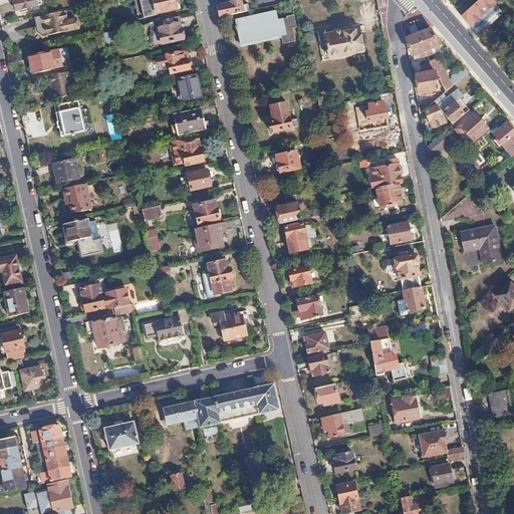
[(37,0),(14,0),(17,10),(38,6),(37,0)]
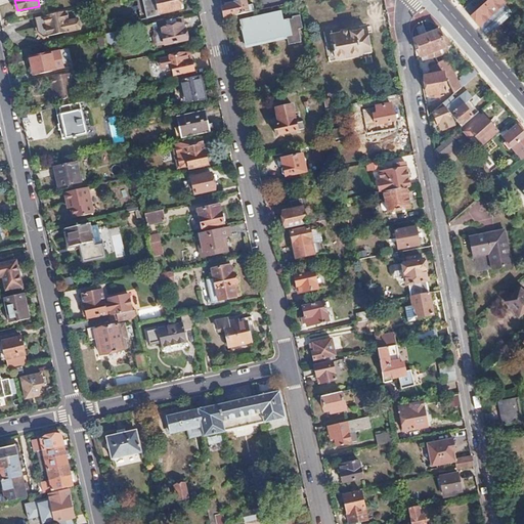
[(180,9),(178,0),(156,0),(160,14),(180,9)]
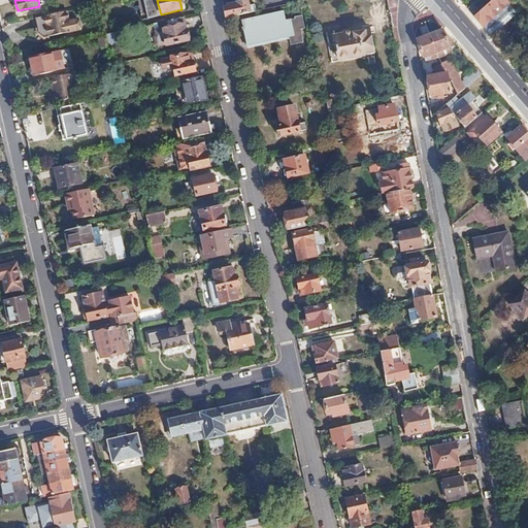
[(248,0),(223,6),(226,19),(256,10),(256,5),(250,6),(248,0)]
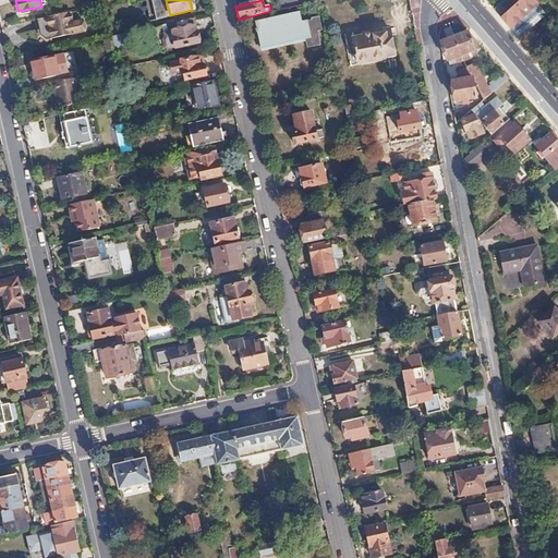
[(502,19),(513,8),(506,0),(505,0),(495,10),(497,12),(502,19)]
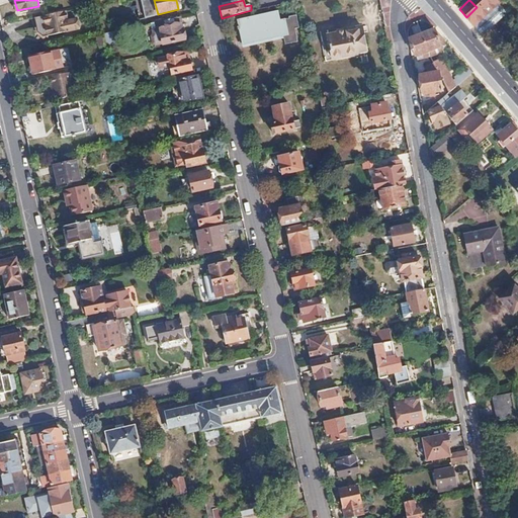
[(485,0),(477,7),(466,17),(475,26),(489,13),(499,4),(497,1),(498,0),(485,0)]
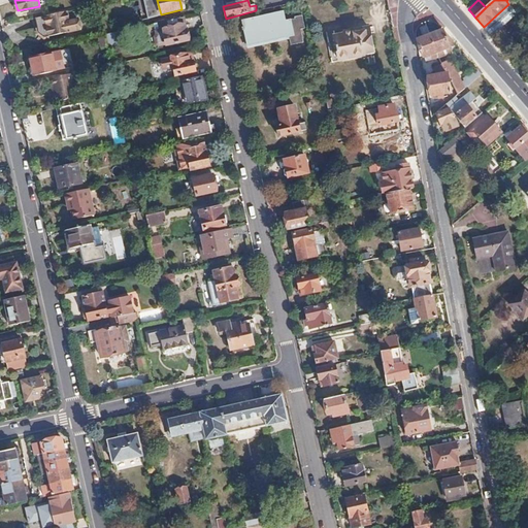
[(492,37),(518,14),(508,4),(498,13),(484,27),(492,37)]
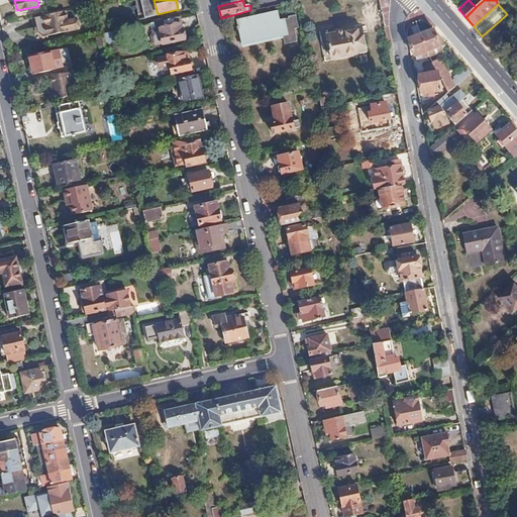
[(41,17),(43,26),(52,24),(55,34),(68,31),(67,28),(76,25),(77,29),(85,27),(83,18),(75,20),(73,10),(41,17)]
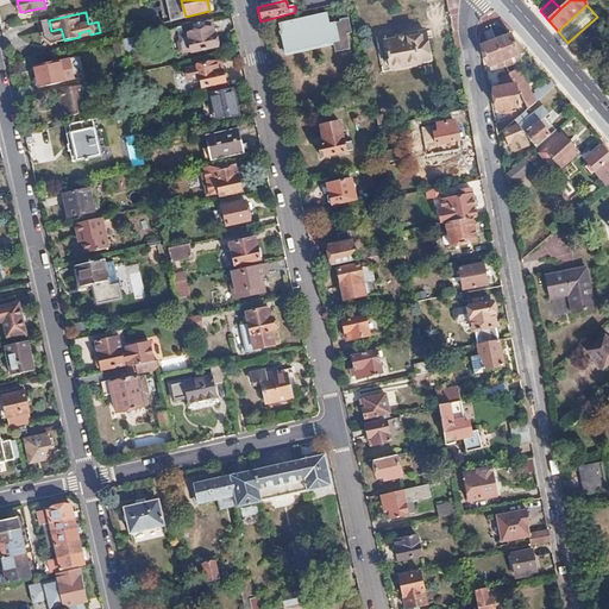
[(340,33),(337,17),(324,20),(325,23),(316,24),(315,17),(278,25),(284,50),(321,43),(322,52),(338,49),(336,35),(340,33)]
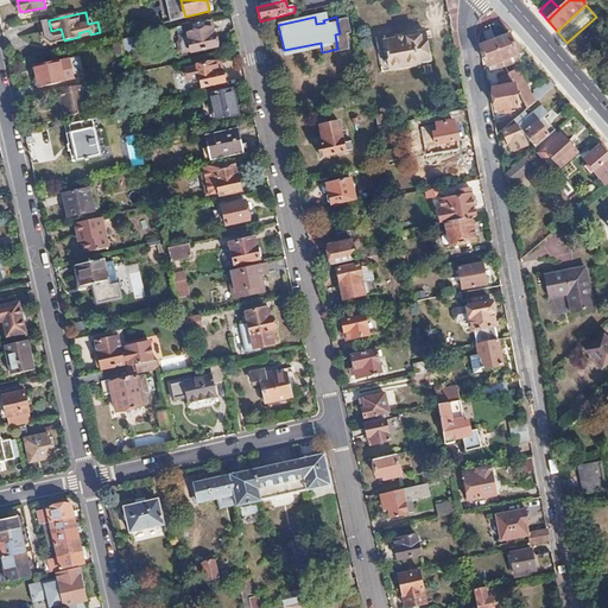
[(214,35),(210,19),(168,29),(172,52),(178,51),(182,54),(192,51),(217,45),(215,35),(214,35)]
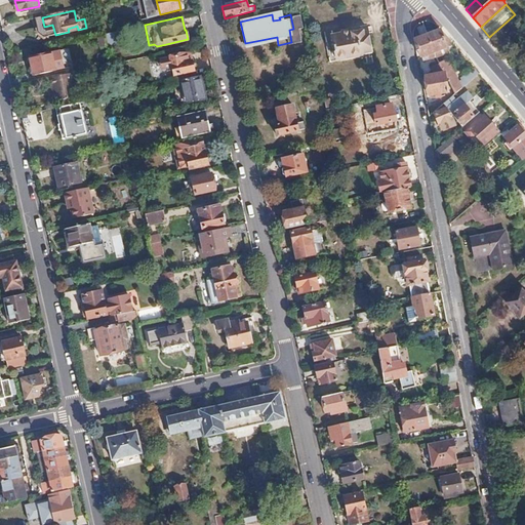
[(52,25),(44,27),(45,32),(49,37),(55,35),(52,25)]
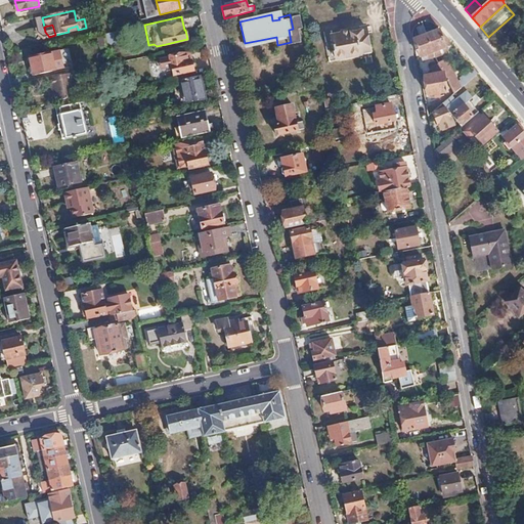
[(370,51),(365,28),(342,33),(343,34),(331,37),(336,60),(361,55),(360,53),(370,51)]
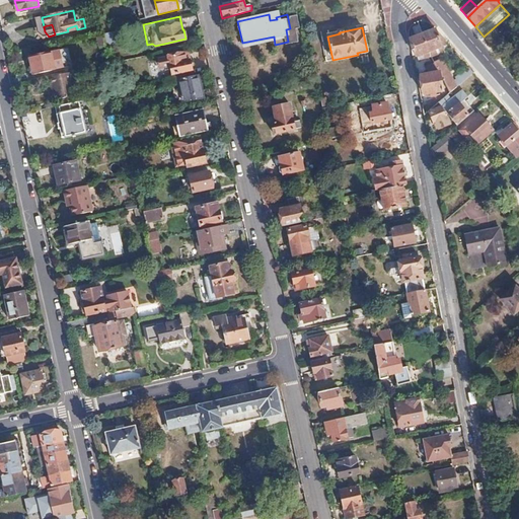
[(448,44),(436,29),(435,28),(423,33),(426,43),(431,56),(435,55),(432,50),(440,47),(448,44)]
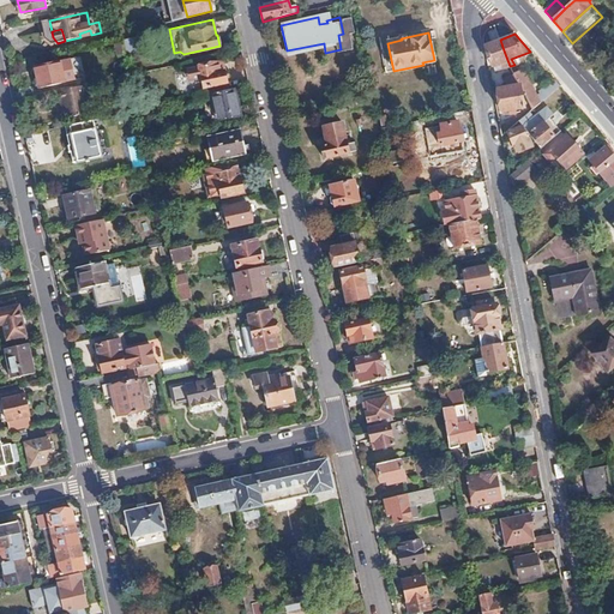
[(124,40),(115,41),(120,56),(127,54),(124,40)]
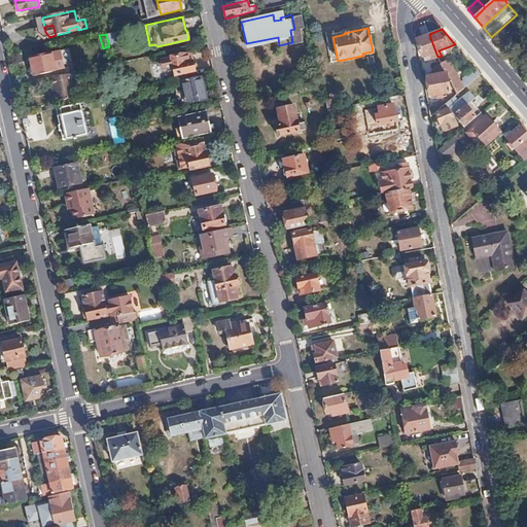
[(437,57),(432,43),(429,34),(416,39),(419,54),(419,58),(422,58),(423,62),(437,57)]
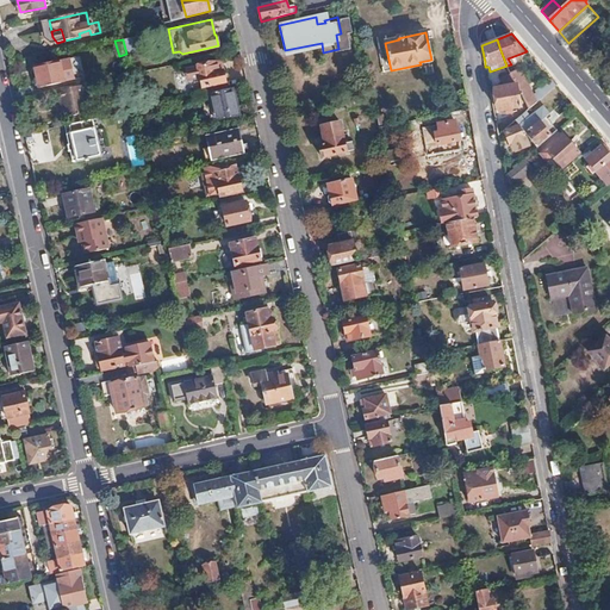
[(39,87),(64,81),(61,60),(35,66),(39,87)]
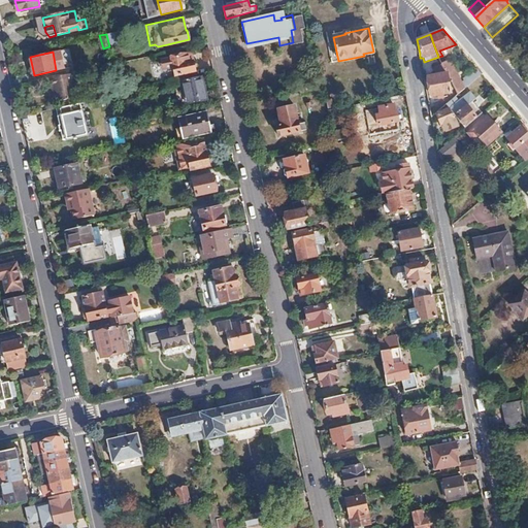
[(176,75),(177,81),(183,80),(196,77),(195,71),(196,71),(193,61),(190,61),(188,54),(161,60),(165,76),(176,75)]
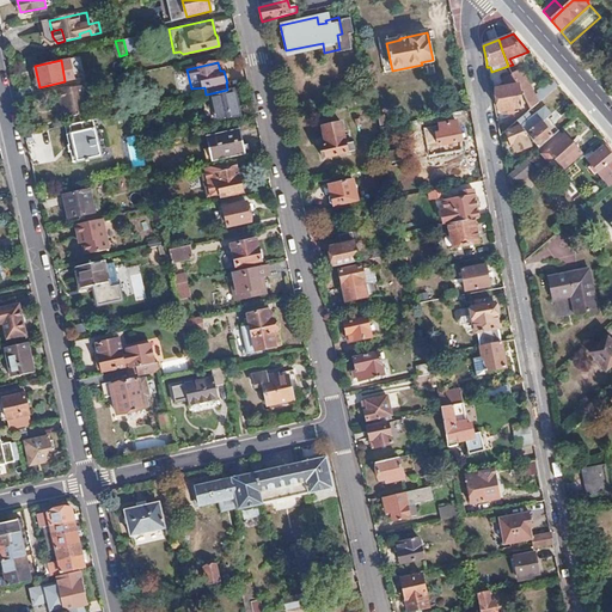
[(524,77),(520,69),(512,74),(515,81),(524,77)]
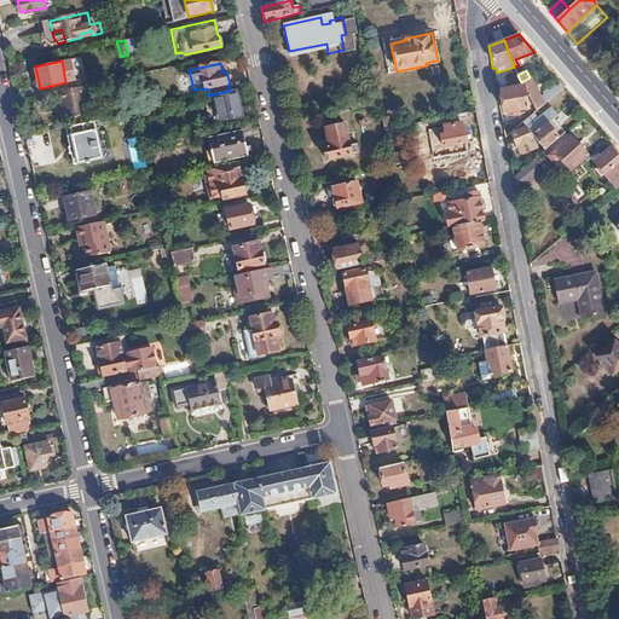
[(521,82),(518,75),(518,76),(510,80),(514,88),(524,86),(521,82)]
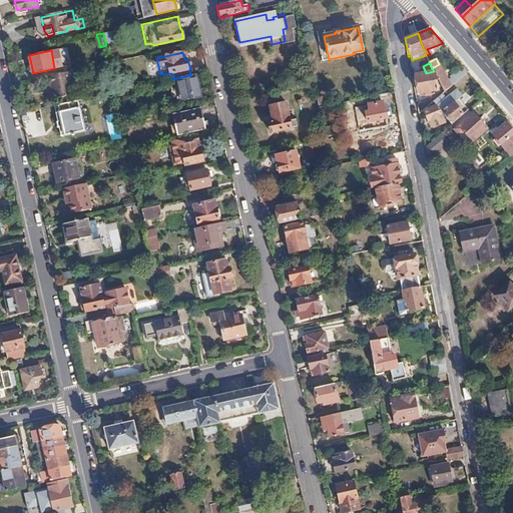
[(445,92),(468,72),(463,67),(448,80),(439,64),(432,68),(434,71),(435,73),(445,92)]
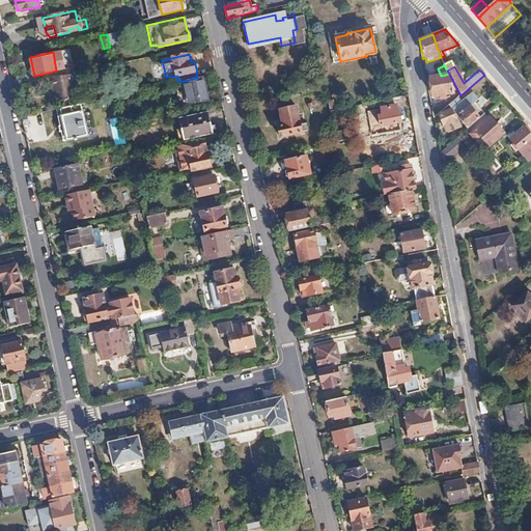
[(453,93),(450,76),(449,74),(441,76),(429,78),(434,96),(453,93)]
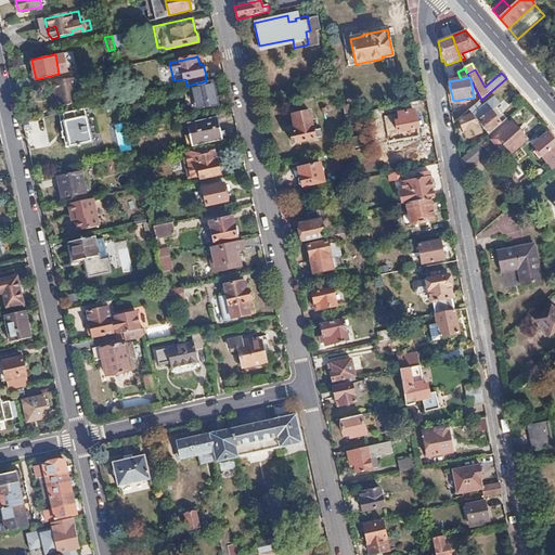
[(79,103),(74,78),(50,84),(52,92),(54,91),(57,107),(79,103)]
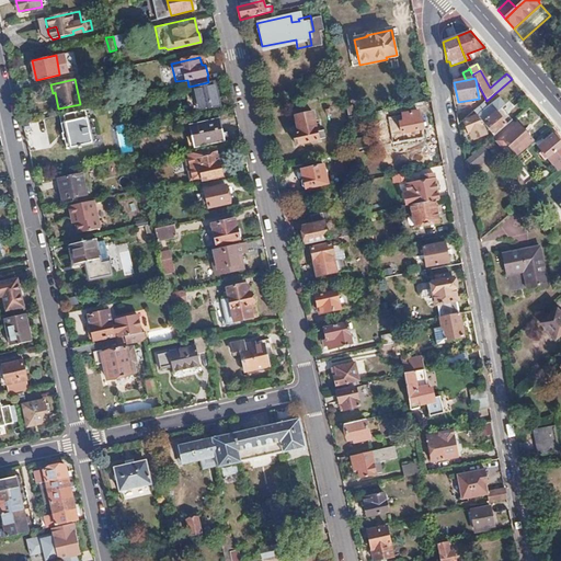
[(220,107),(215,81),(208,82),(194,86),(199,111),(220,107)]
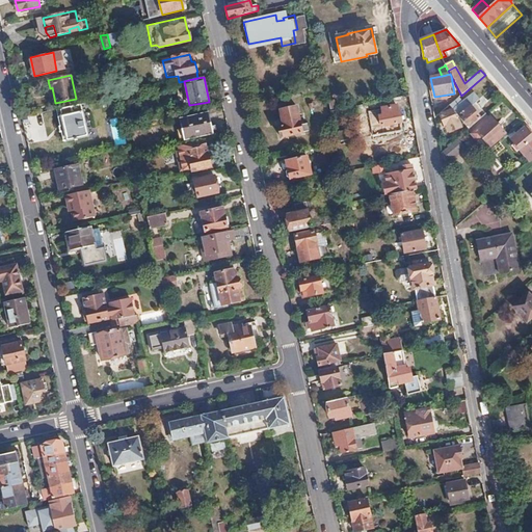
[(319,82),(317,82),(299,86),(301,97),(322,92),(319,82)]
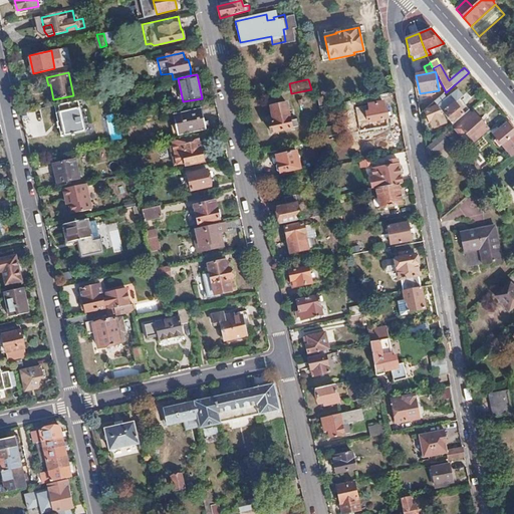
[(439,105),(453,124),(465,114),(469,110),(459,99),(462,96),(457,90),(443,102),(439,97),(436,101),(439,105)]
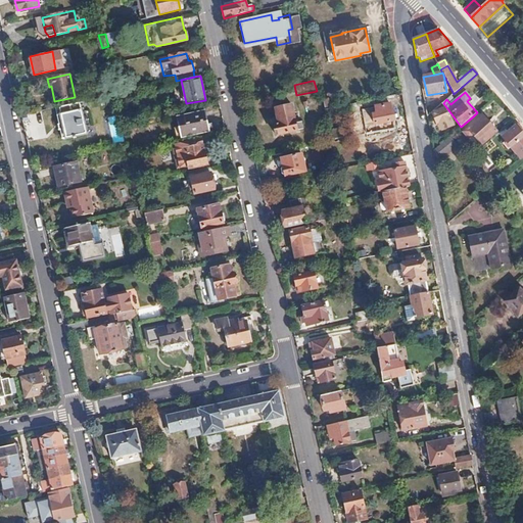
[(95,98),(81,102),(81,107),(96,103),(95,98)]
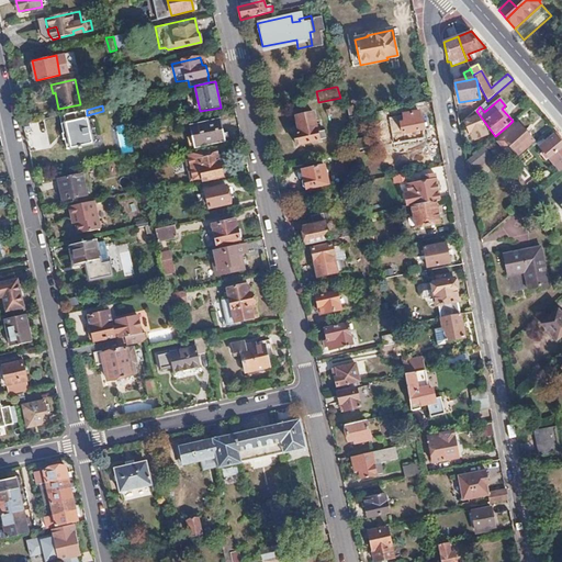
[(87,110),(65,114),(67,122),(88,116),(87,115),(87,110)]
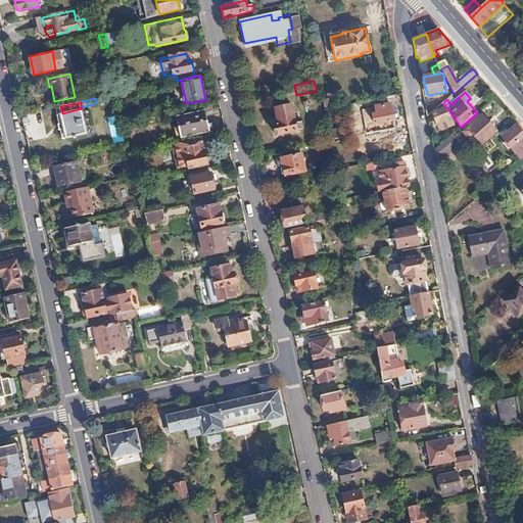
[(392,112),(390,104),(375,107),(376,114),(374,115),(376,125),(395,121),(394,111),(392,112)]
